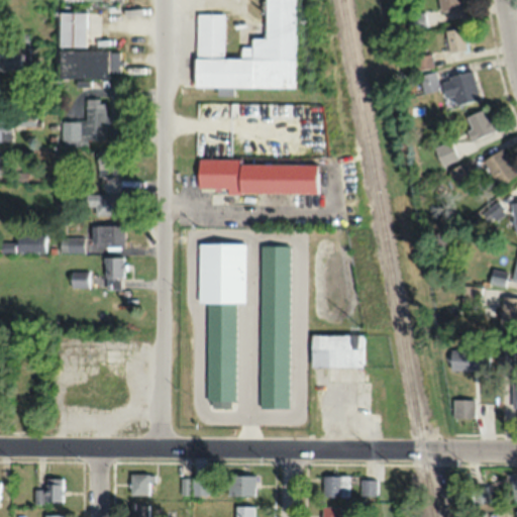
[(289,88),(289,0),(261,0),(261,38),(251,38),(251,47),(240,46),(240,58),(223,58),(223,13),(195,13),(195,88),(289,88)]
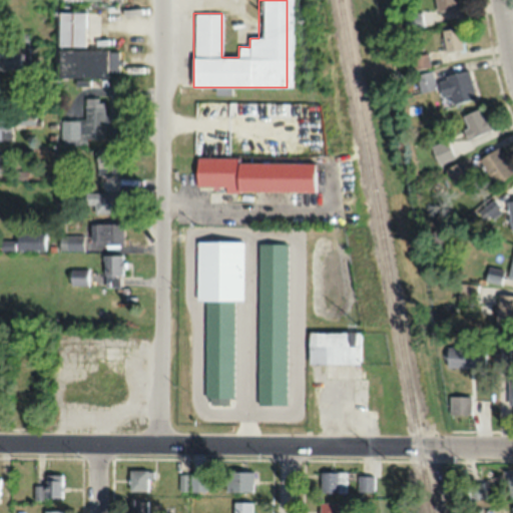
[(434,0),(437,11),(457,7),(455,0),(434,0)]
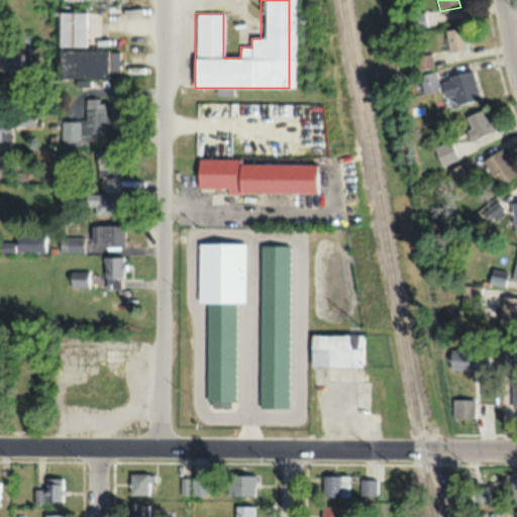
[(58,11),(58,46),(85,46),(85,11),(58,11)]
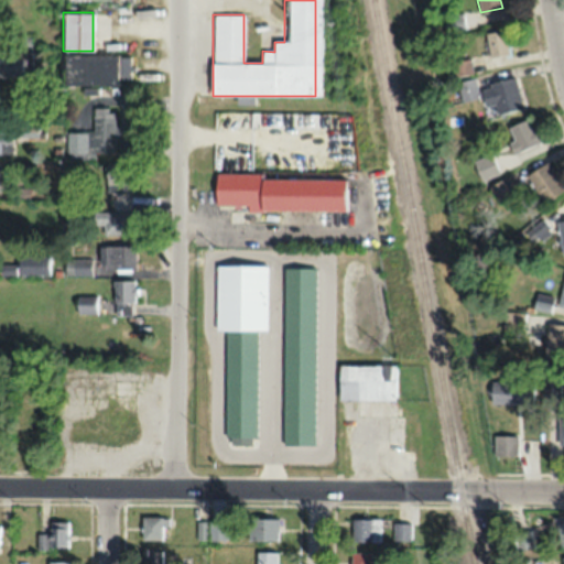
[(466,29),(462,12),(442,17),(446,33),(466,29)]
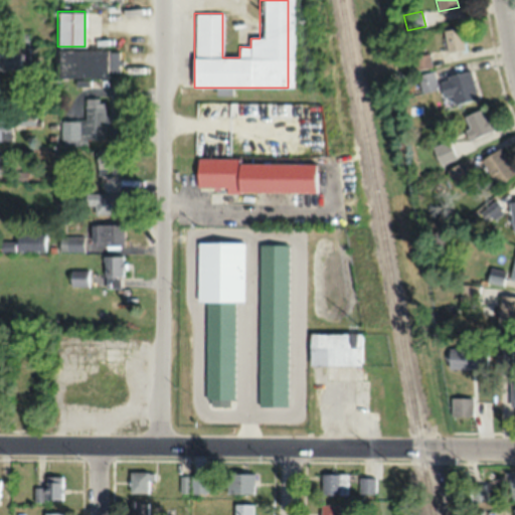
[(464,50),(461,27),(443,29),(446,53),(464,50)]
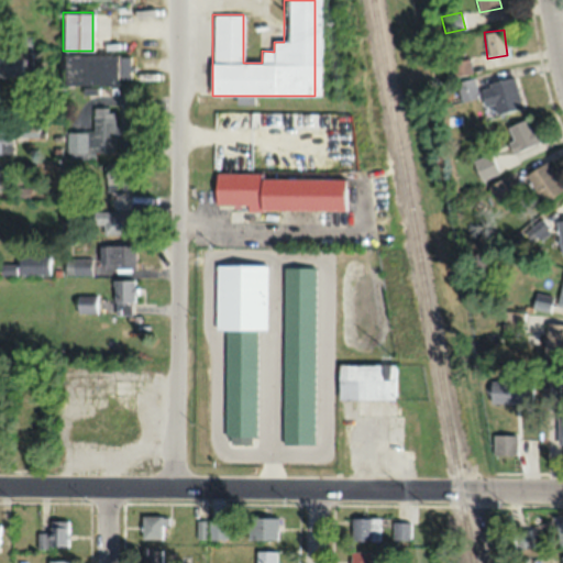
[(0,76),(32,76),(31,44),(0,44),(0,76)]
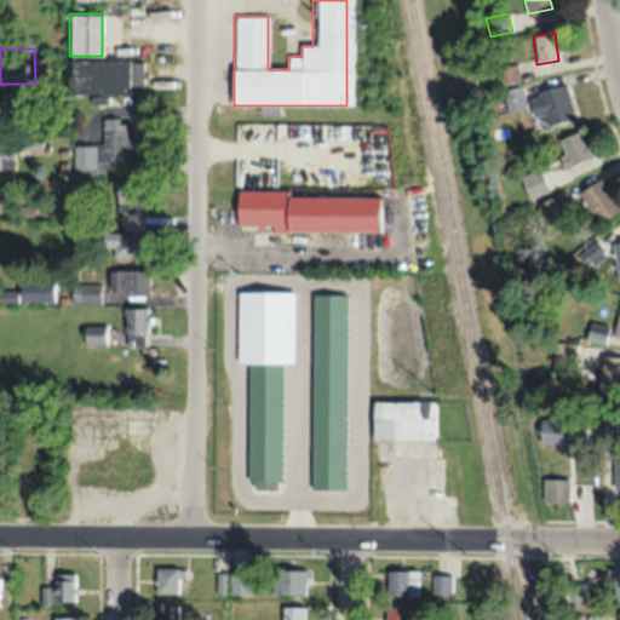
[(142,92),(142,59),(69,59),(69,92),(142,92)]
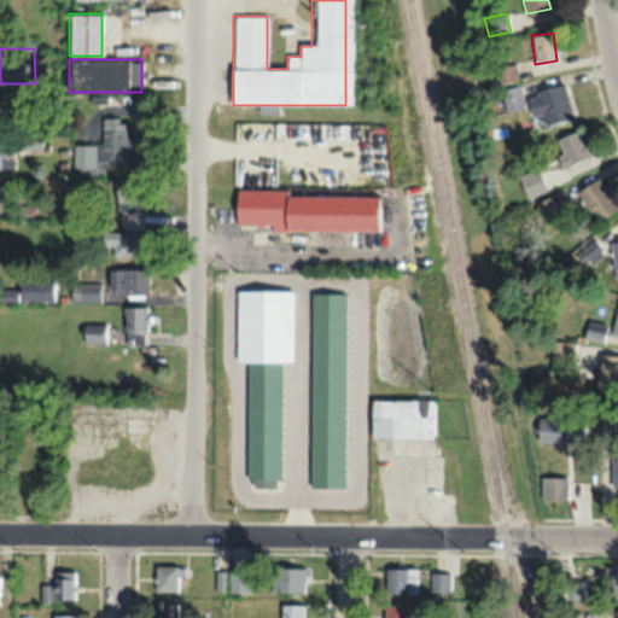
[(495,68),(499,85),(518,80),(514,64),(495,68)]
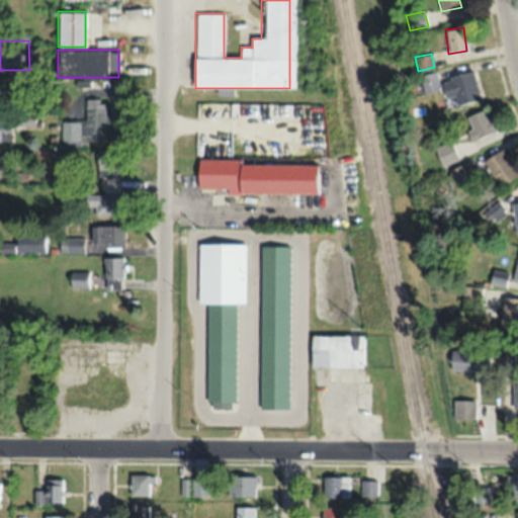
[(436,72),(418,76),(422,93),(443,88),(447,107),(480,99),(473,72),(438,80),(436,72)]
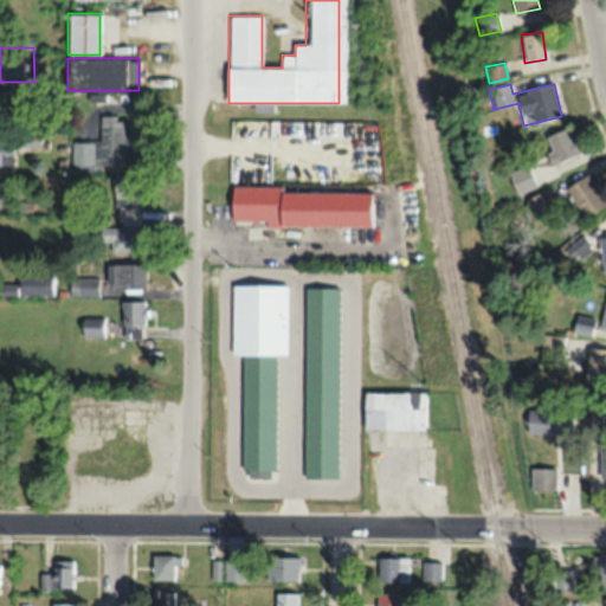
[(123,162),(123,144),(133,144),(133,134),(123,134),(123,116),(97,116),(97,162),(123,162)]
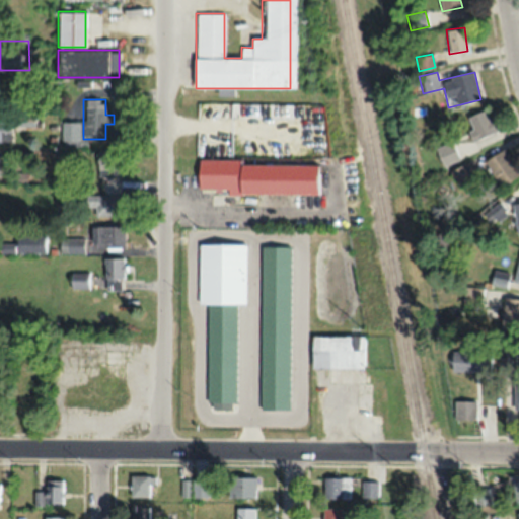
[(497,131),(488,108),(464,118),(473,141),(497,131)]
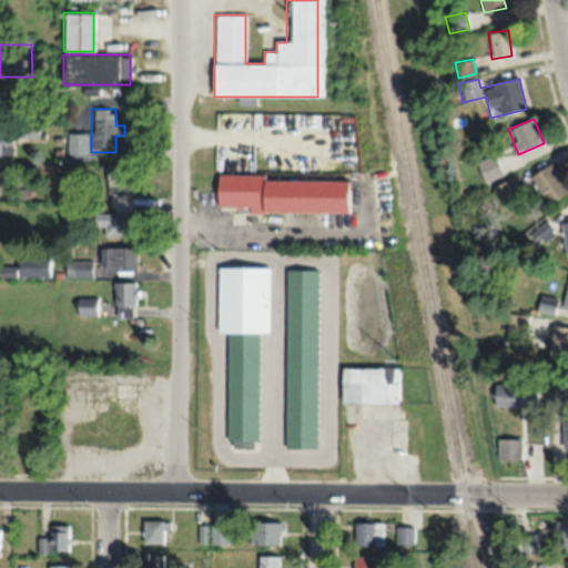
[(0,154),(13,154),(13,132),(0,131),(0,154)]
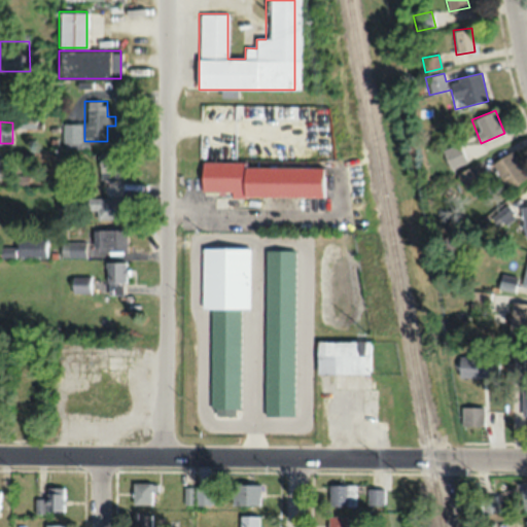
[(442,150),(450,169),(466,162),(458,143),(442,150)]
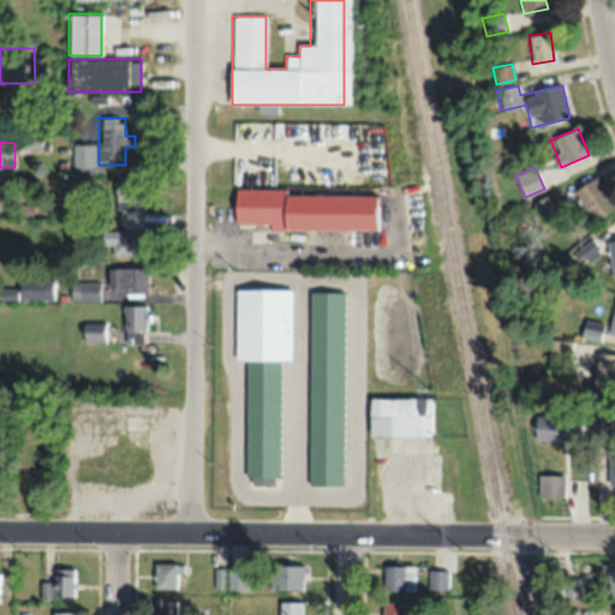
[(593,221),(614,207),(614,206),(597,177),(574,191),(593,221)]
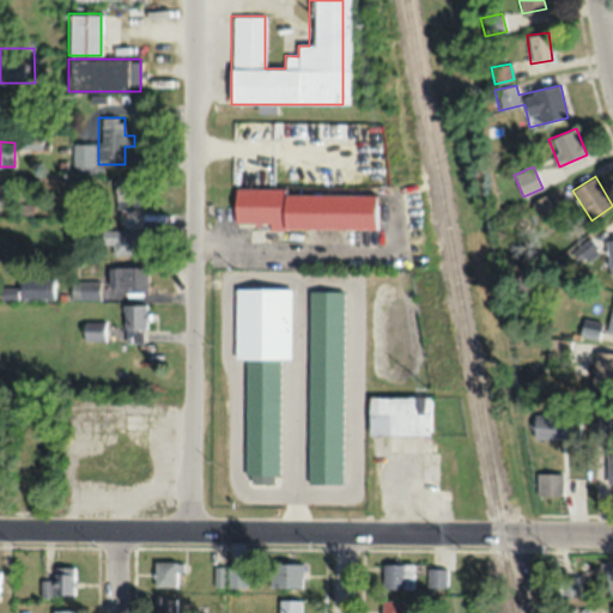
[(143,177),(114,177),(114,208),(143,208),(143,177)]
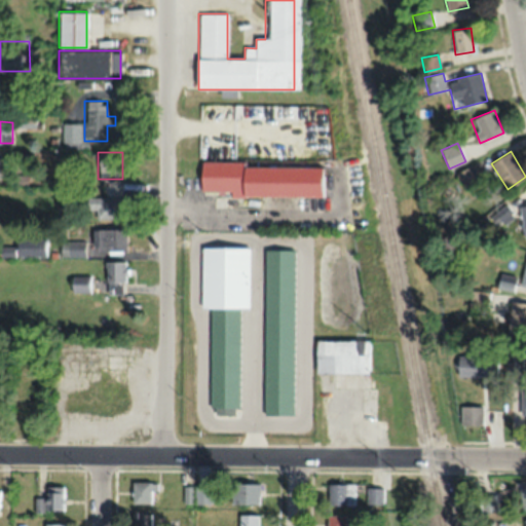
[(0,178),(8,178),(8,158),(0,157),(0,178)]
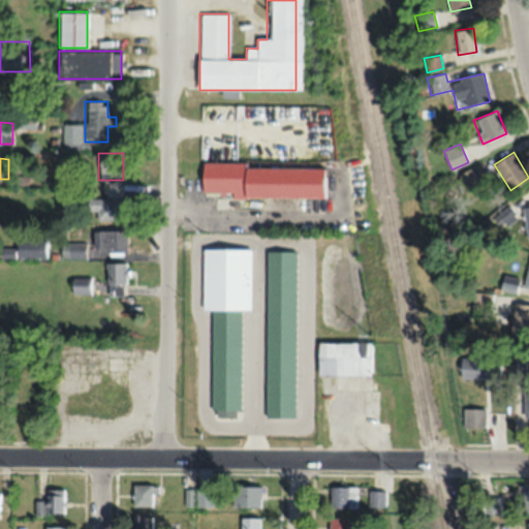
[(322,197),(322,166),(201,165),(201,196),(322,197)]
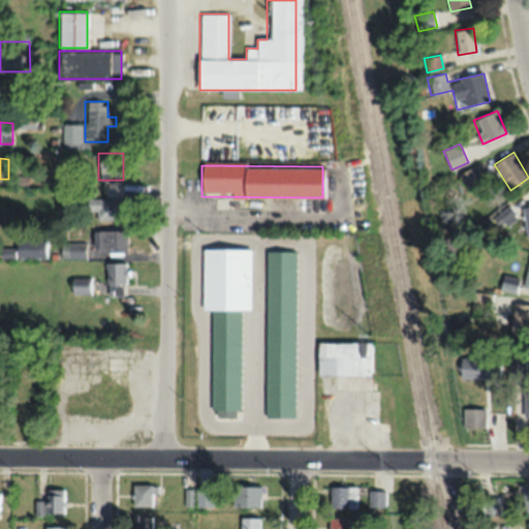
[(127,198),(87,198),(87,212),(96,212),(96,220),(127,220),(127,198)]
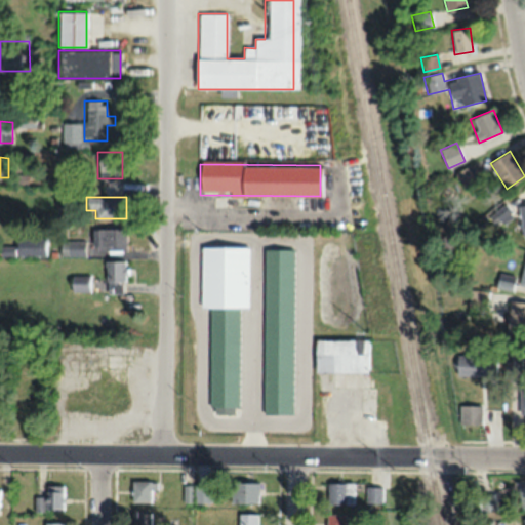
[(512,220),(509,207),(490,212),(494,225),(512,220)]
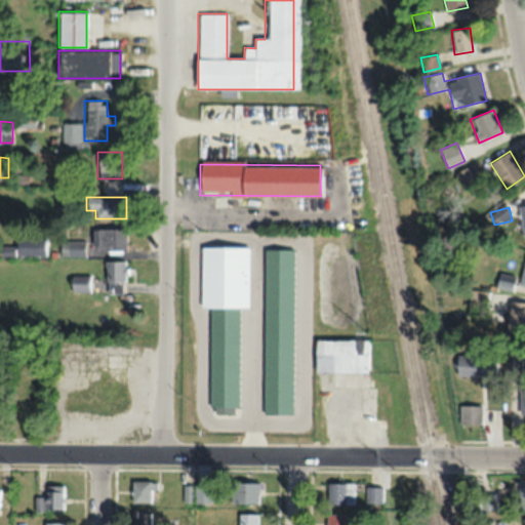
[(126,229),(91,229),(91,251),(126,251),(126,229)]
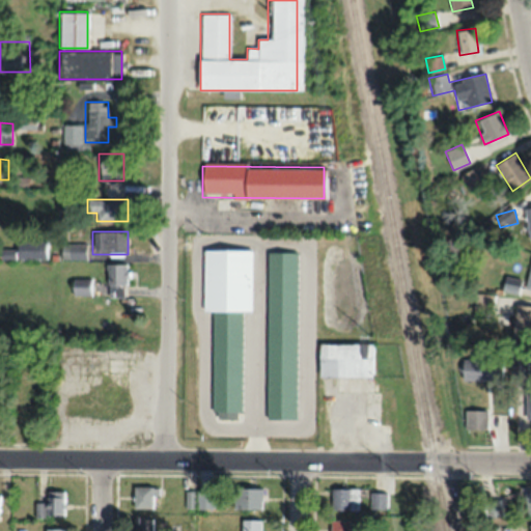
[(46,258),(47,241),(17,240),(17,249),(1,249),(0,258),(46,258)]
